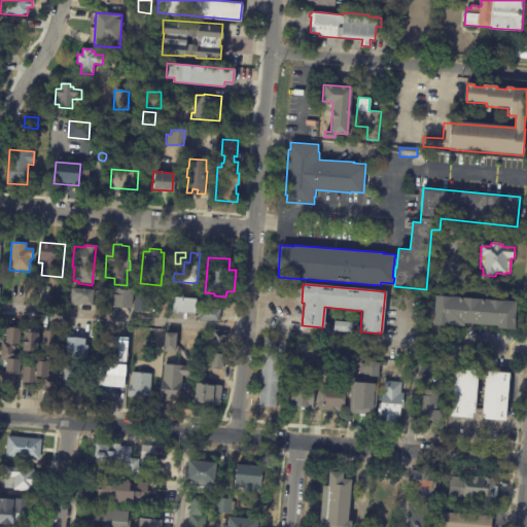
[(132,289),(131,308),(112,306),(113,287),(119,288),(119,289),(127,289),(127,288),(132,289)]
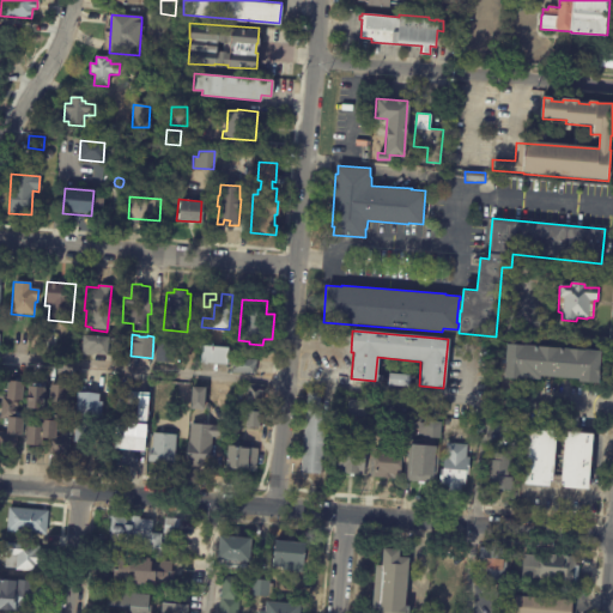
[(107,356),(108,337),(83,335),(82,354),(107,356)]
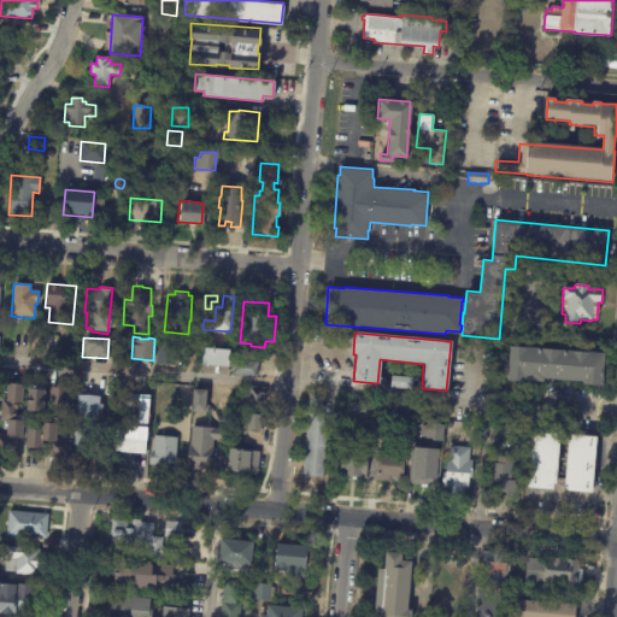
[(175,347),(174,364),(156,363),(157,345),(175,347)]
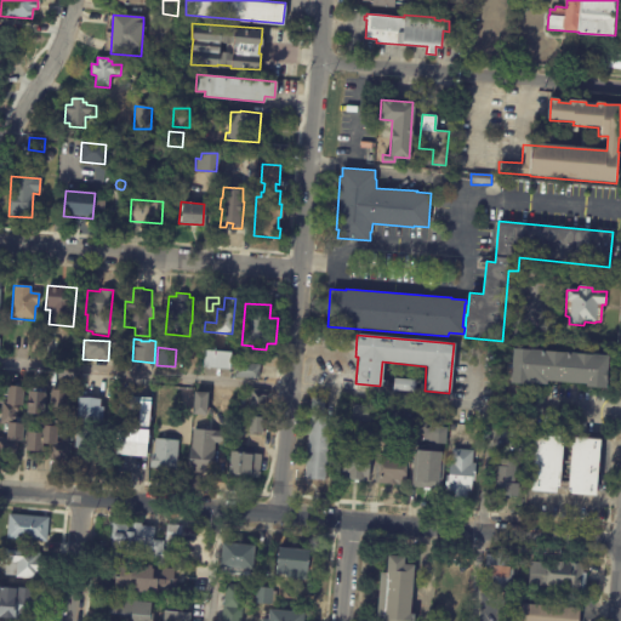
[(231,352),(229,369),(203,366),(204,349),(231,352)]
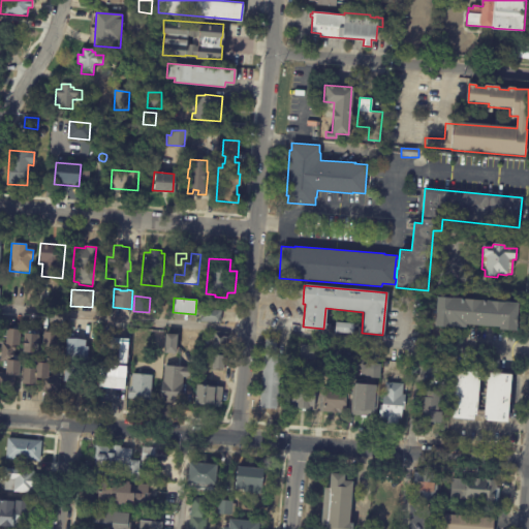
[(516,334),(498,333),(499,330),(465,328),(465,331),(434,329),(436,300),(517,306),(516,334)]
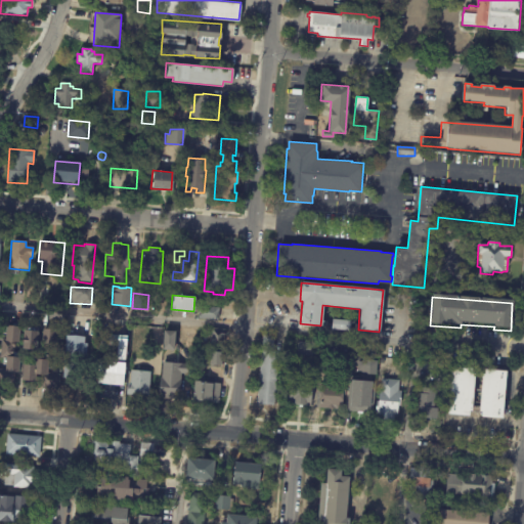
[(217,319),(198,318),(198,306),(218,307),(217,319)]
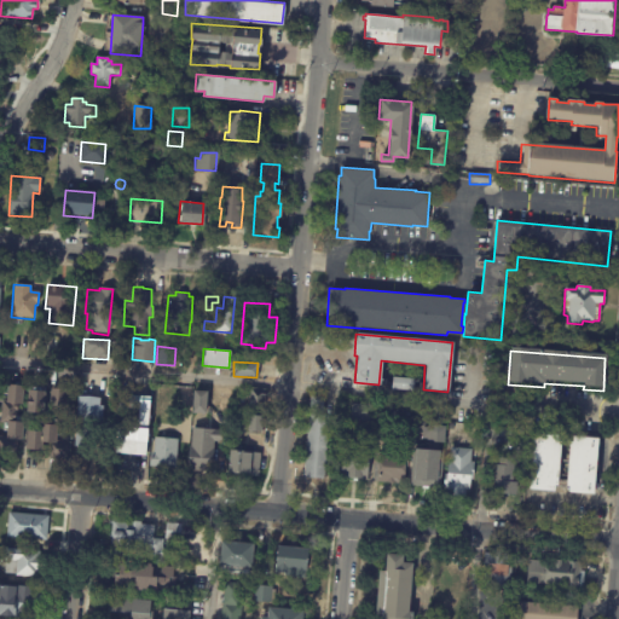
[(392,388),(393,376),(414,379),(414,391),(392,388)]
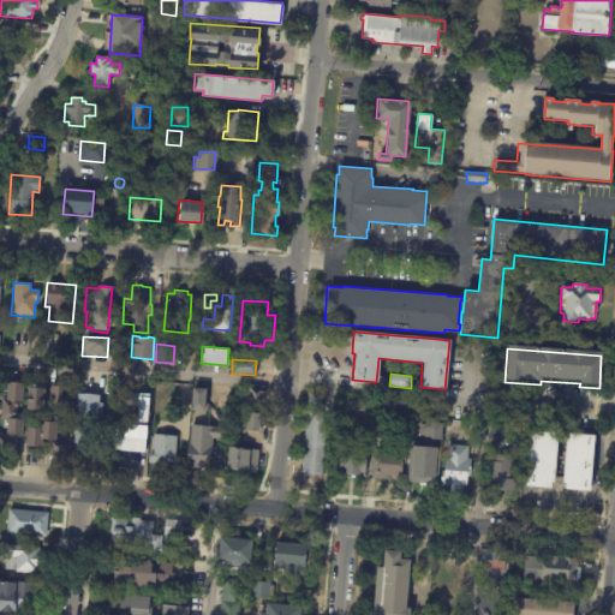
[(23,386),(22,404),(21,404),(18,421),(23,422),(21,453),(0,451),(0,434),(6,435),(6,429),(3,429),(3,421),(0,421),(0,401),(5,401),(6,383),(23,386)]
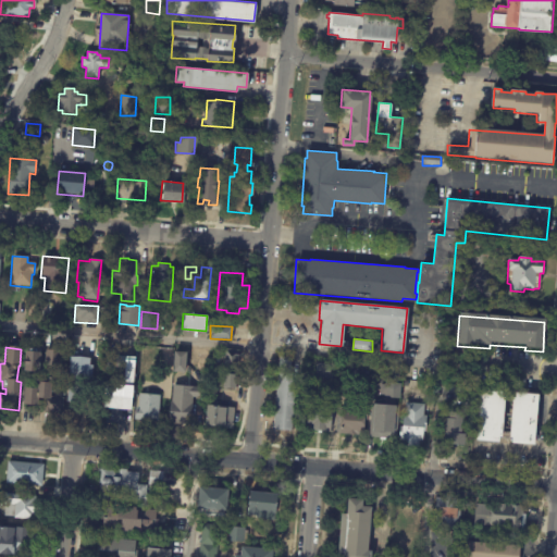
[(237,370),(221,368),(223,349),(239,351),(237,370)]
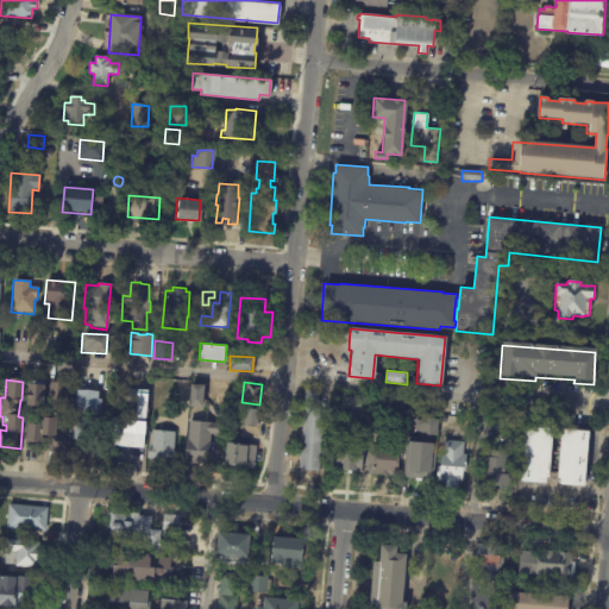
[(66,385),(64,402),(67,402),(66,421),(56,420),(56,421),(60,422),(58,429),(55,429),(55,435),(67,437),(66,452),(45,451),(46,438),(42,438),(41,445),(25,444),(26,425),(39,426),(39,419),(48,420),(50,384),(66,385)]
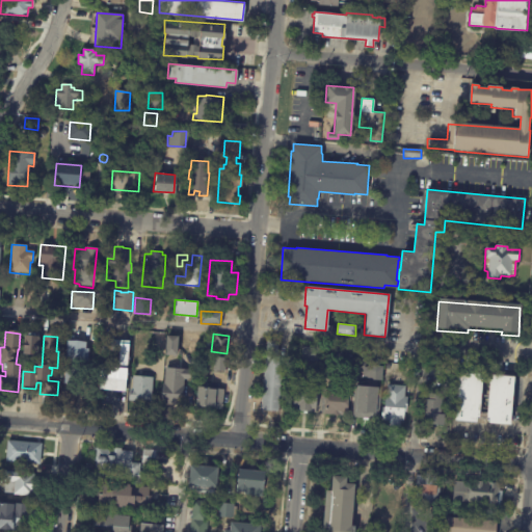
[(40,337),(37,357),(22,356),(24,336),(40,337)]
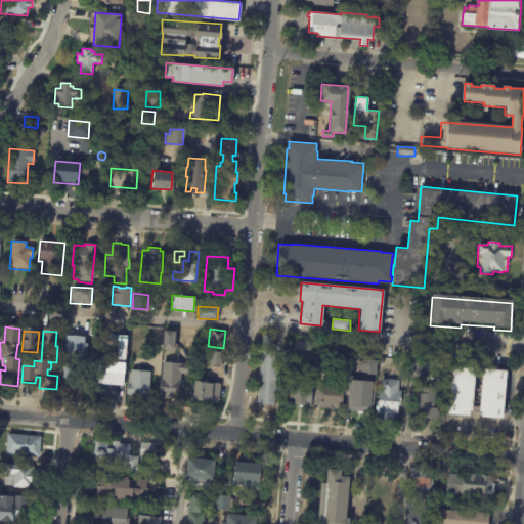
[(151,332),(161,332),(160,342),(150,342),(151,331),(151,332)]
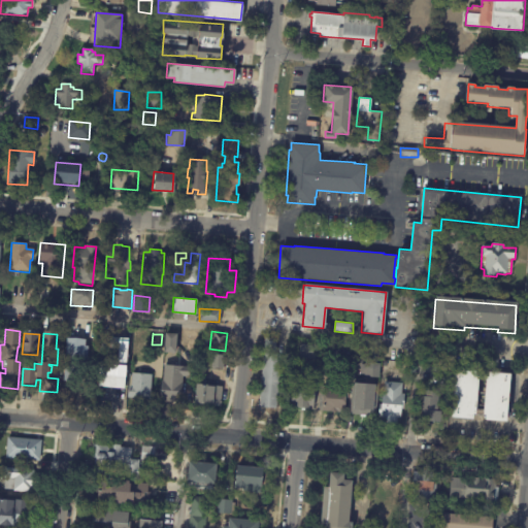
[(174,353),(163,352),(164,333),(176,333),(174,353)]
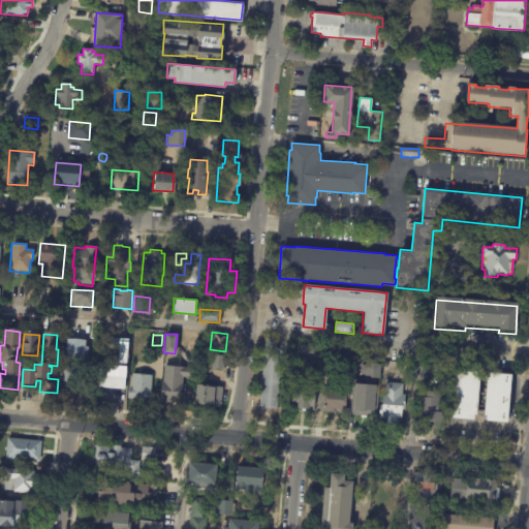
[(127,339),(123,390),(97,387),(99,364),(117,366),(118,353),(99,351),(100,341),(105,342),(105,338),(109,339),(110,337),(127,339)]
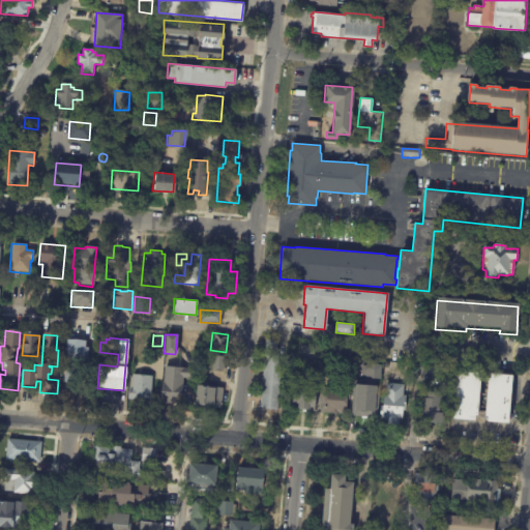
[(266,339),(277,340),(275,352),(265,351),(266,339)]
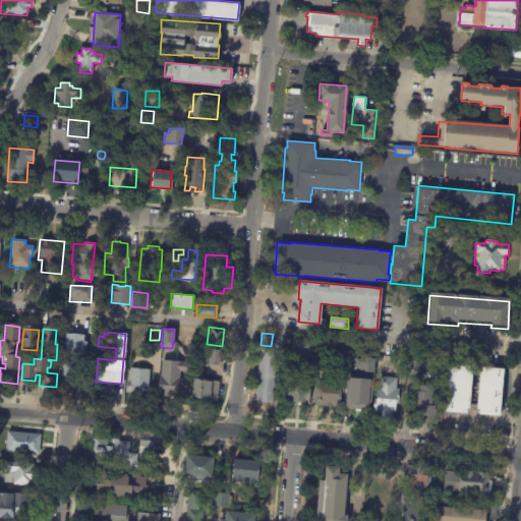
[(84,380),(62,379),(65,335),(84,337),(83,342),(87,342),(84,380)]
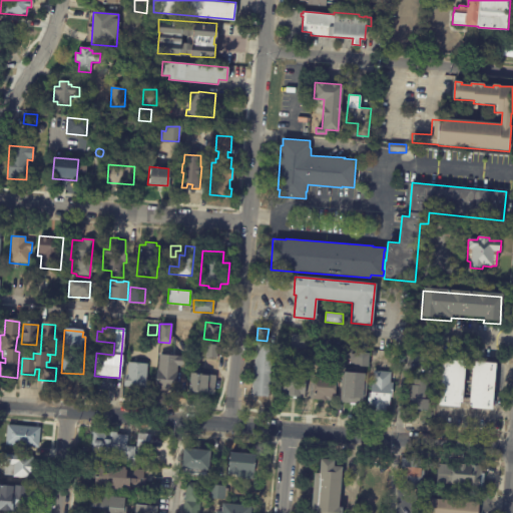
[(309,349),(290,347),(291,334),(310,336),(309,349)]
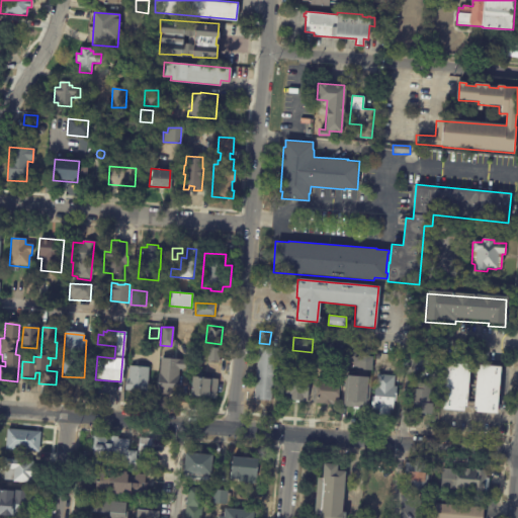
[(317,357),(318,342),(324,343),(325,338),(341,339),(339,353),(326,352),(325,358),(317,357)]
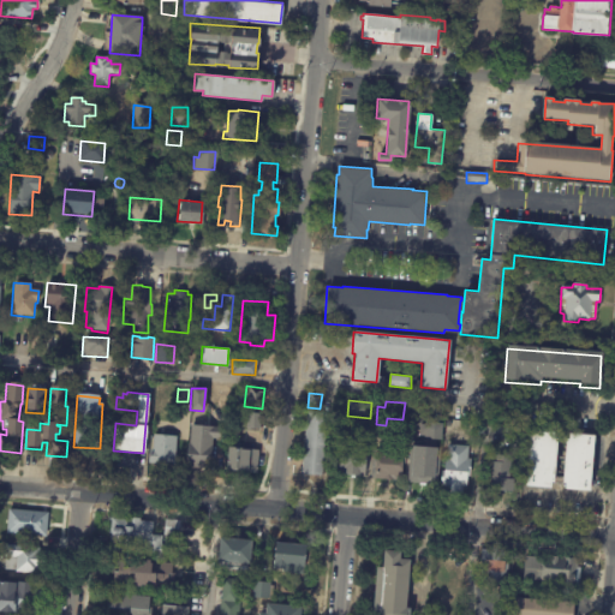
[(326,412),(321,476),(300,473),(302,460),(298,459),(299,454),(303,454),(304,430),(300,430),(302,423),(305,424),(305,411),(326,412)]
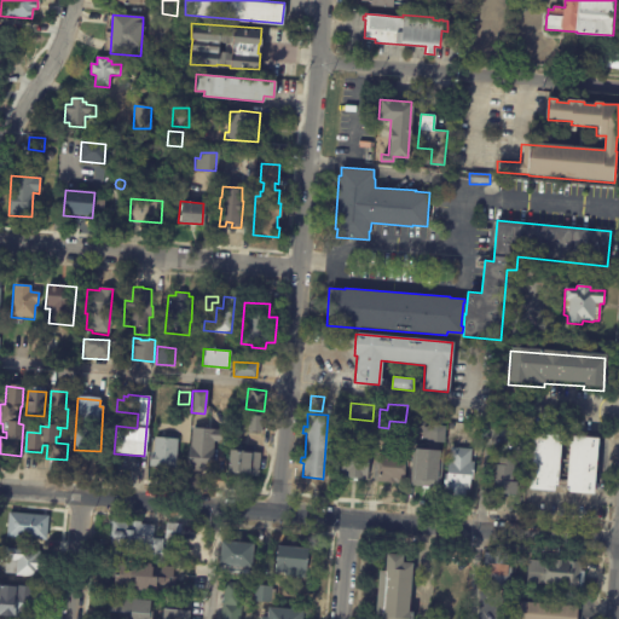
[(261,417),(261,432),(247,432),(248,416),(261,417)]
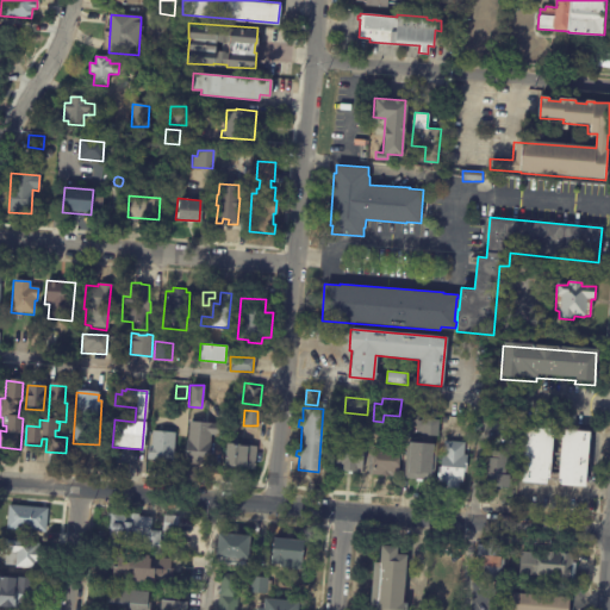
[(439,419),(434,480),(404,478),(406,442),(419,442),(422,418),(439,419)]
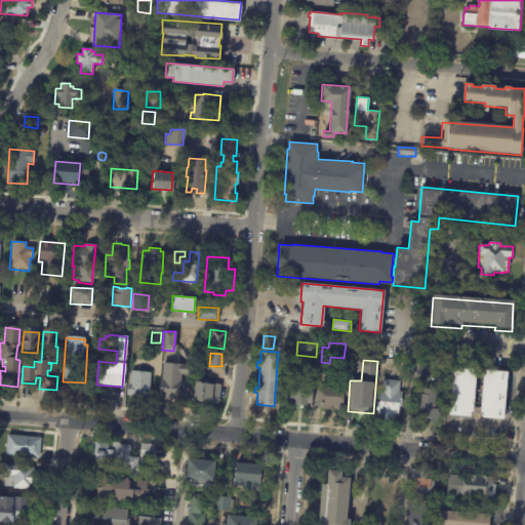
[(163,363),(188,364),(187,374),(180,374),(179,399),(159,398),(160,377),(161,377),(162,363),(163,363)]
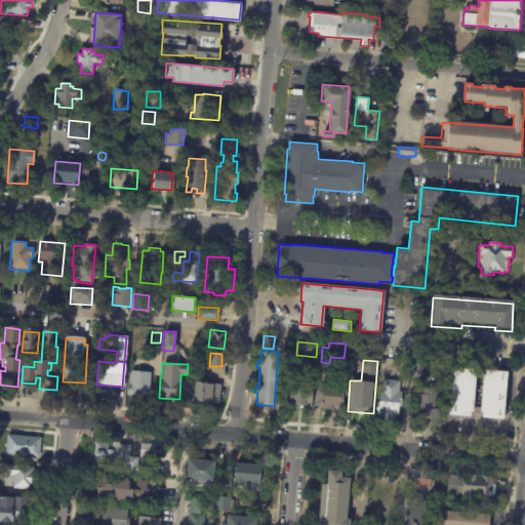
[(474,412),(472,412),(472,416),(449,415),(453,367),(475,369),(474,374),(477,374),(474,412)]
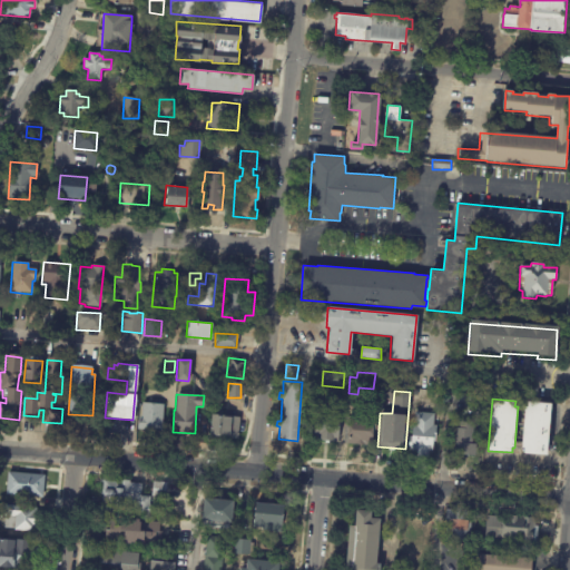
[(552,403),(548,454),(524,453),(524,448),(522,448),(526,406),(528,406),(528,401),(552,403)]
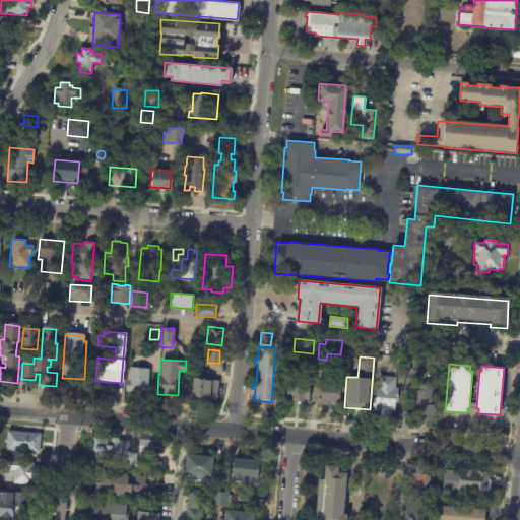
[(148,369),(146,392),(125,391),(125,380),(128,380),(129,368),(148,369)]
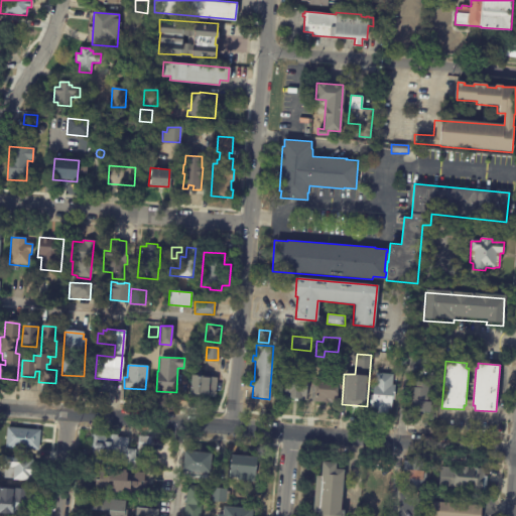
[(307,373),(306,398),(300,397),(300,398),(284,396),(286,371),(307,373)]
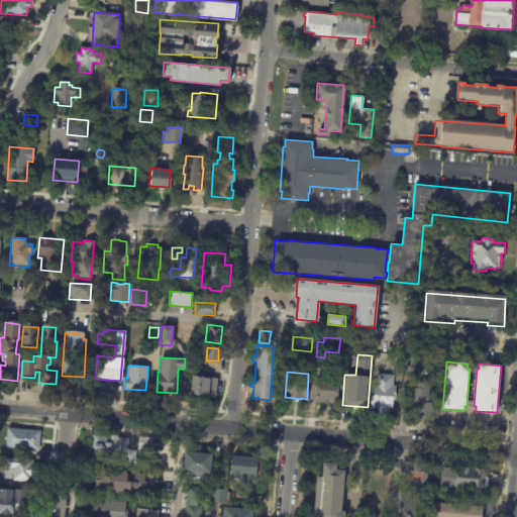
[(315,402),(316,377),(317,377),(318,372),(325,373),(325,377),(340,379),(340,390),(337,390),(337,404),(315,402)]
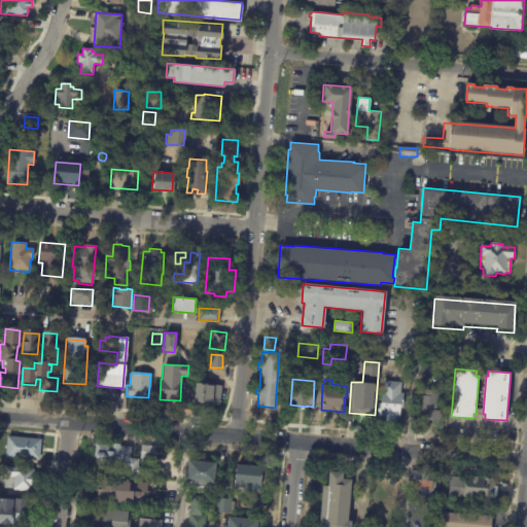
[(400,382),(400,392),(403,392),(402,408),(400,408),(399,417),(396,417),(396,423),(379,421),(380,415),(377,415),(378,402),(380,403),(381,391),(382,391),(383,380),(400,382)]
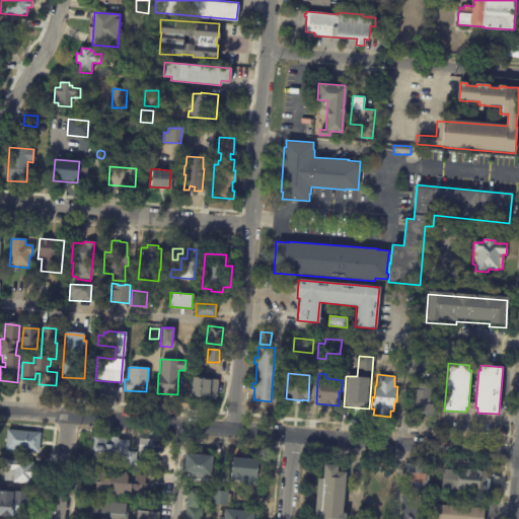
[(217,379),(215,398),(191,396),(192,377),(217,379)]
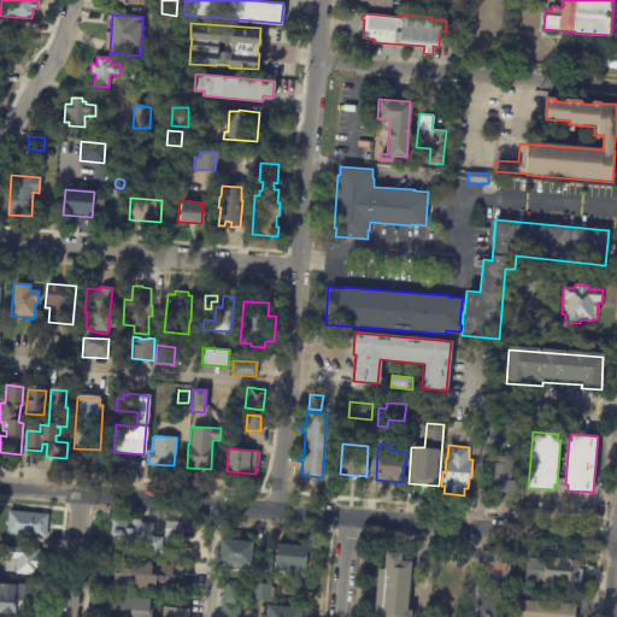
[(497,492),(497,489),(488,488),(489,456),(512,457),(512,464),(516,464),(516,471),(511,470),(511,481),(516,481),(515,493),(497,492)]
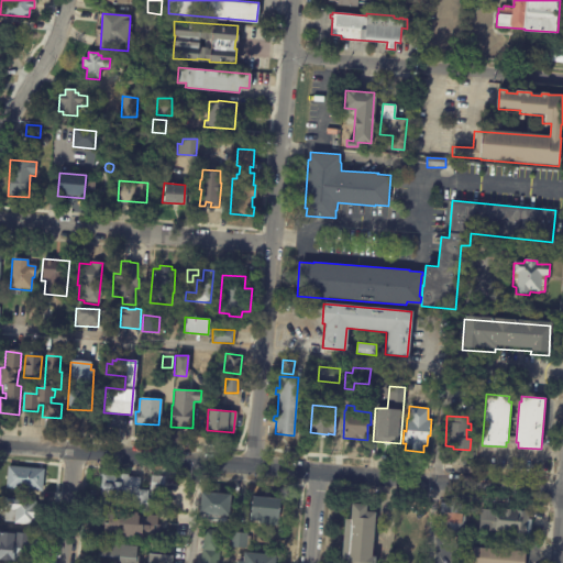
[(43,468),(42,489),(6,487),(7,465),(43,468)]
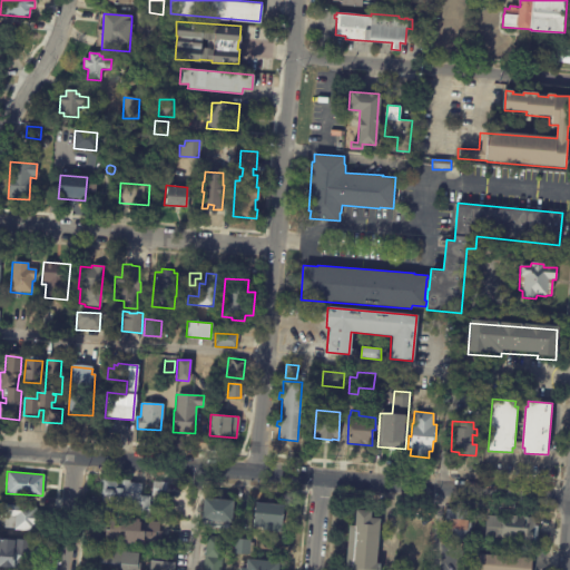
[(128,481),(140,482),(139,494),(149,495),(148,504),(154,505),(153,513),(136,511),(136,507),(135,507),(135,505),(100,502),(102,479),(116,480),(117,479),(128,480),(128,481)]
